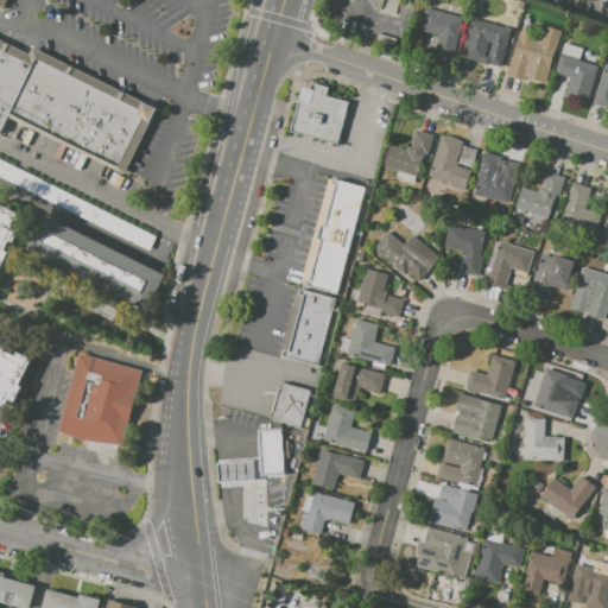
[(514,7),(515,0),(519,0),(525,2),(523,10),(514,7)]
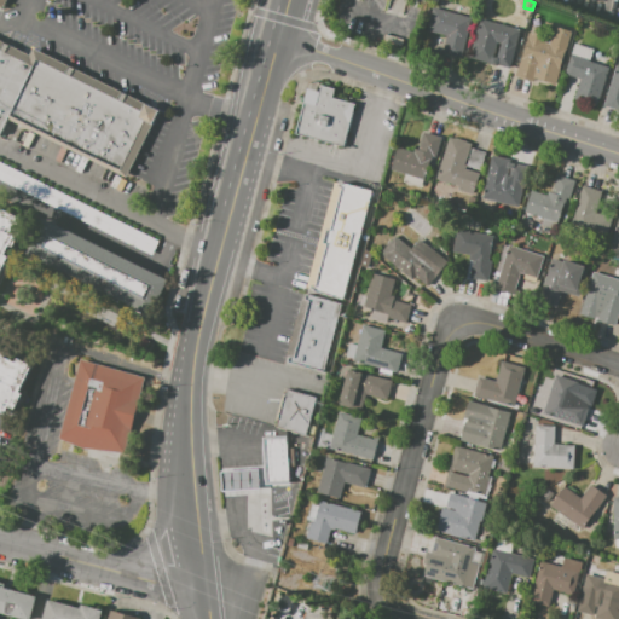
[(434,6),(473,17),(462,58),(443,53),(447,35),(427,30),(434,6)]
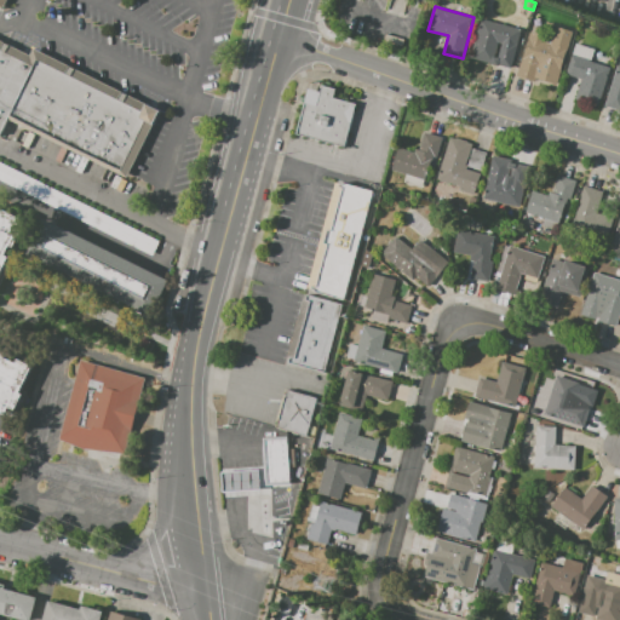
[(481,19),(521,29),(510,68),(471,58),(481,19)]
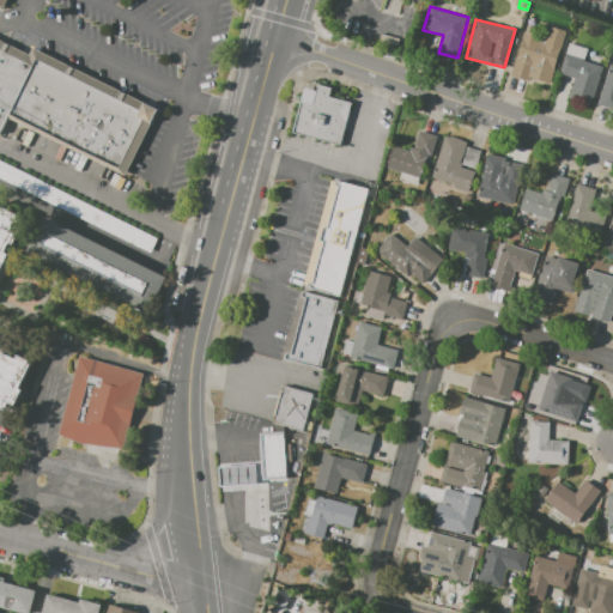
[(566,31),(553,71),(535,65),(529,80),(510,74),(523,32),(527,34),(528,31),(541,36),(539,41),(544,43),(550,25),(566,31)]
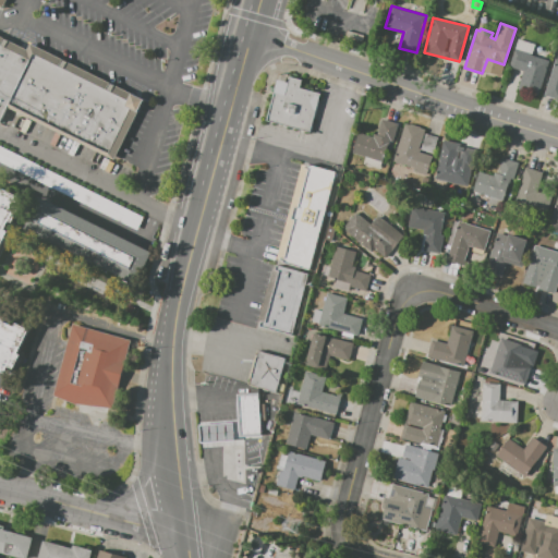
[(0,37),(26,50),(29,44),(143,99),(113,160),(7,108),(0,121),(0,37)]
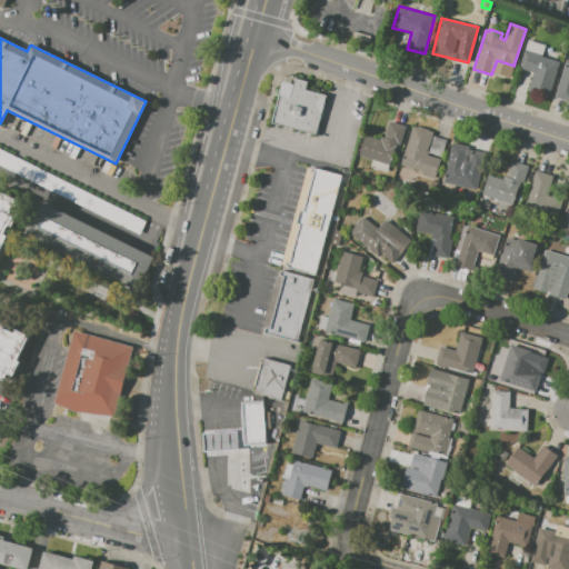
[(528,39),(545,45),(541,56),(560,61),(548,97),(527,90),(533,72),(519,68),(528,39)]
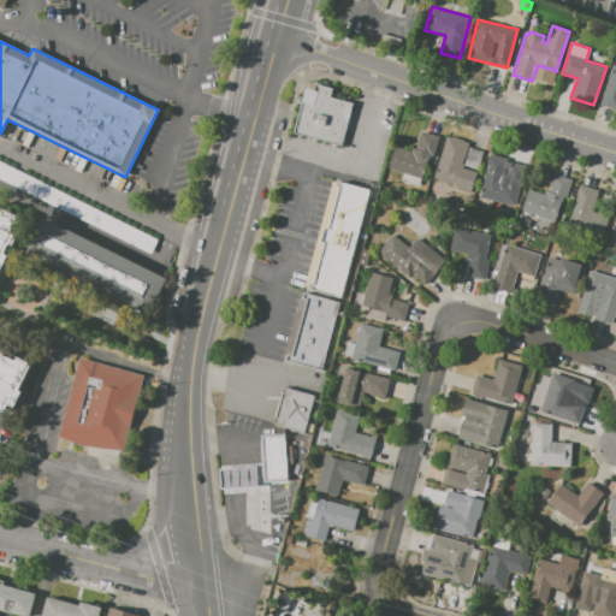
[(612,65),(615,65),(615,110),(599,105),(612,65)]
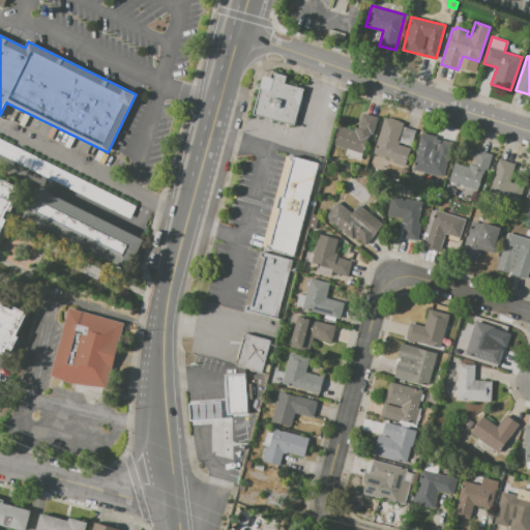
[(263,77),(273,79),(274,72),(287,77),(285,84),(304,89),(294,126),(253,115),(263,77)]
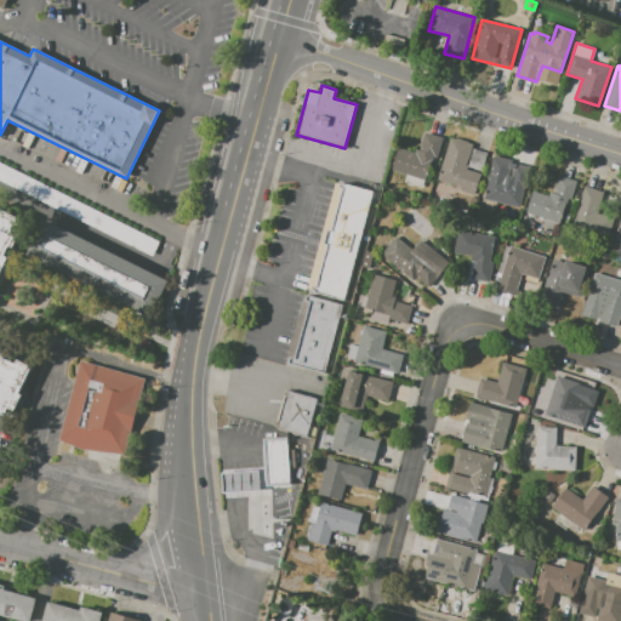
[(443,137),(428,181),(391,169),(399,147),(414,152),(415,148),(419,151),(425,131),(443,137)]
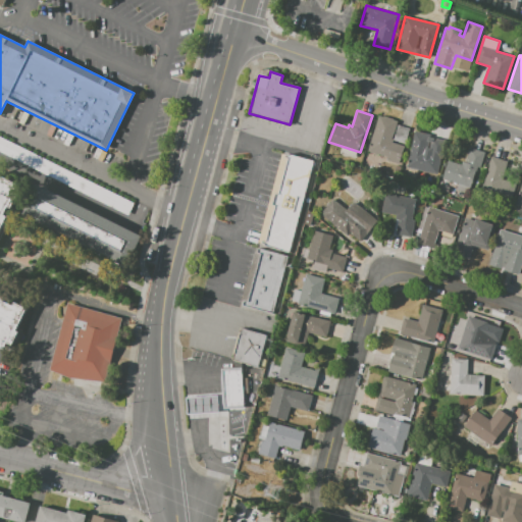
[(378,114),(398,121),(392,139),(394,140),(393,142),(406,147),(395,179),(361,168),(378,114)]
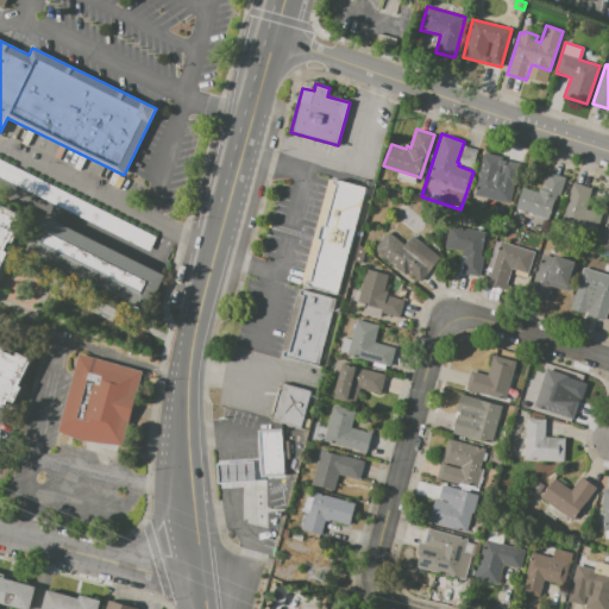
[(465,146),(477,150),(472,167),(459,163),(465,146)]
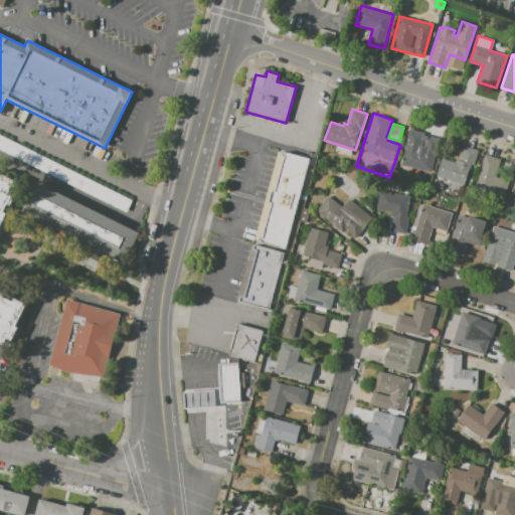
[(409,129),(421,131),(420,135),(440,139),(432,172),(401,165),(409,129)]
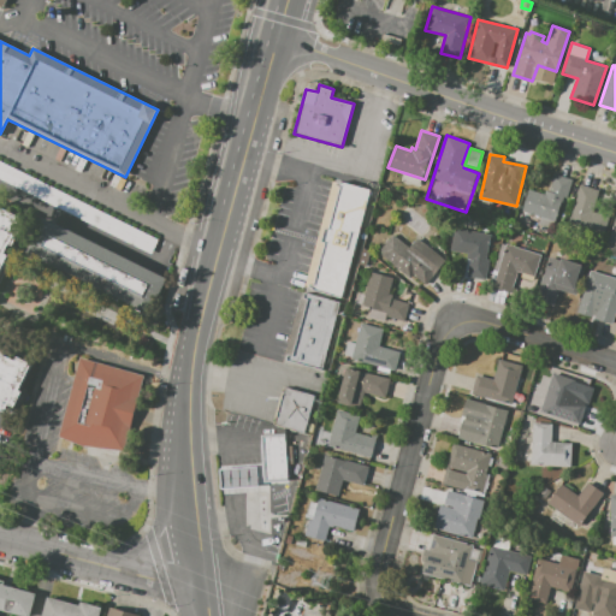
[(0,163),(158,240),(150,254),(0,181),(0,163)]
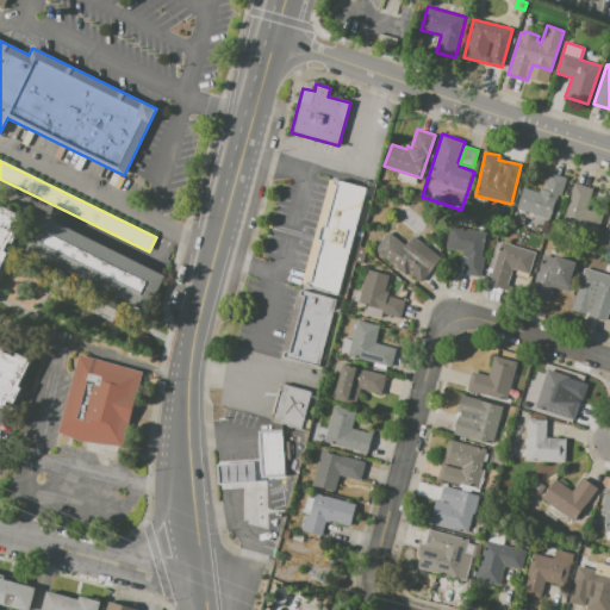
[(567,178),(553,221),(517,207),(523,187),(539,193),(540,188),(543,190),(549,172),(567,178)]
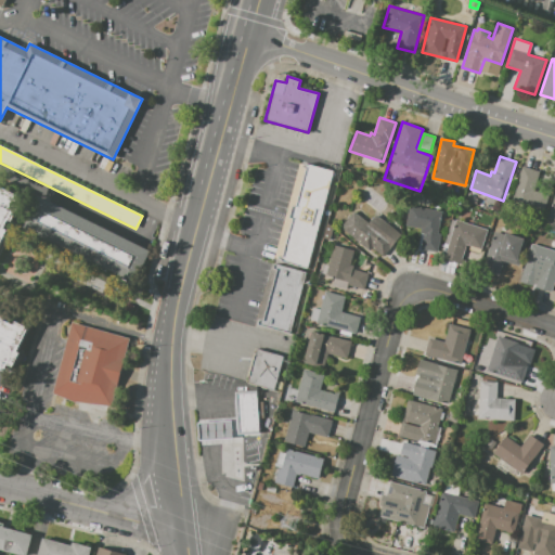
[(301,164),(340,173),(313,273),(274,263),(301,164)]
